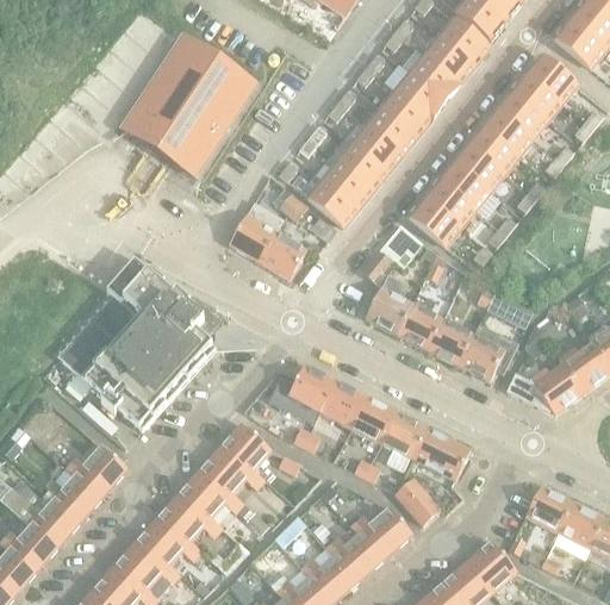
[(321,0),(344,16),(355,0),(321,0)]
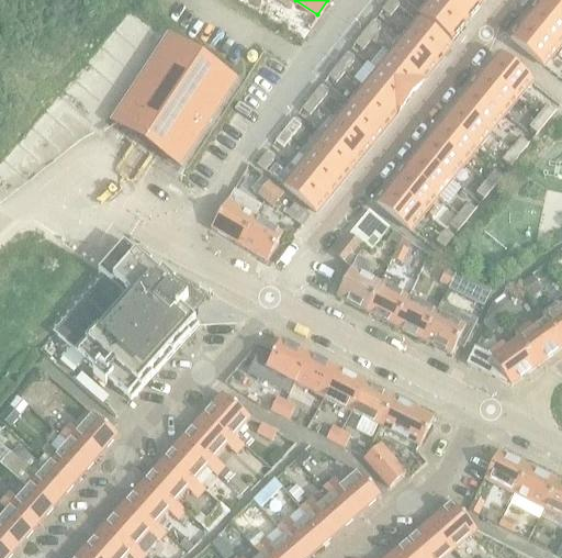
[(386,0),(382,6),(390,12),(398,1),(397,0),(386,0)]
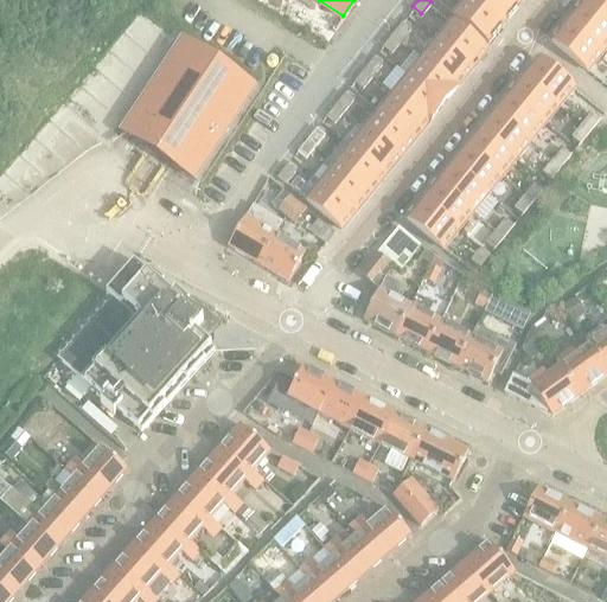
[(487,38),(503,19),(479,0),(460,0),(453,10),(487,38)]
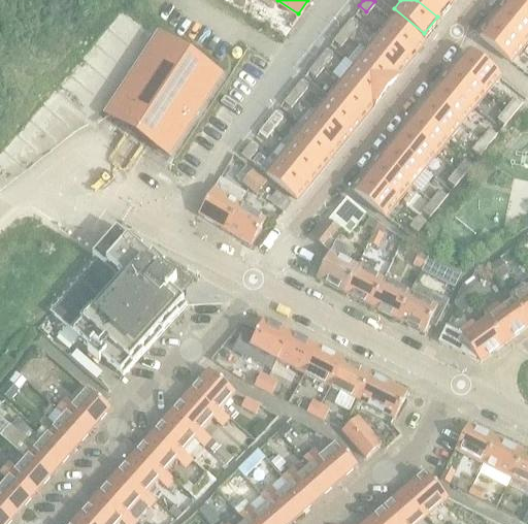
[(417,0),(437,17),(450,1),(449,0),(417,0)]
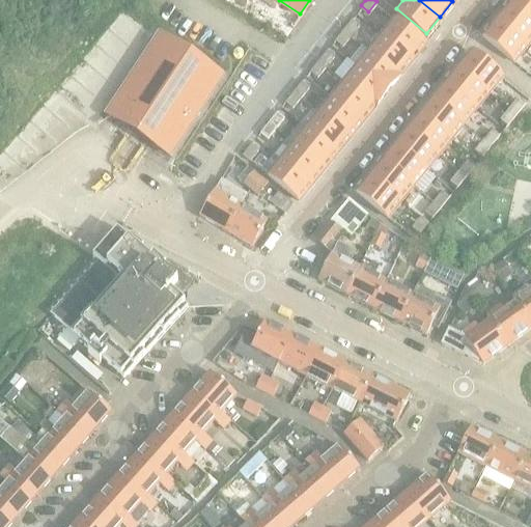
[(509,0),(508,1),(530,19),(530,0),(509,0)]
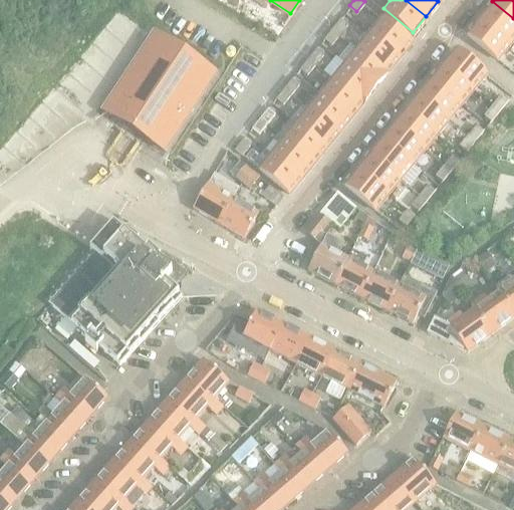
[(510,40),(513,34),(513,18),(492,1),(480,16),(510,40)]
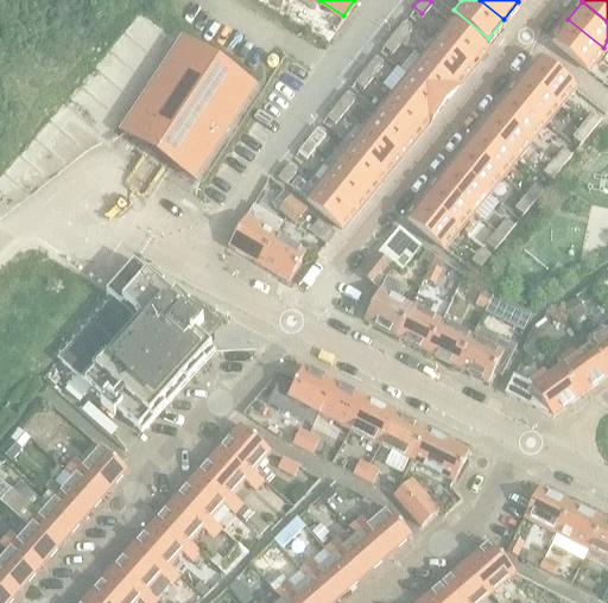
[(394,31),(401,38),(412,26),(404,19),(394,31)]
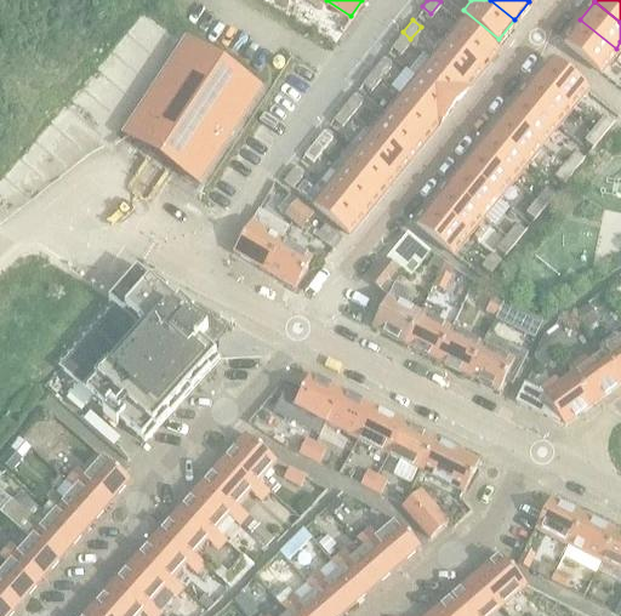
[(446,39),(482,68),(497,49),(461,20),(446,39)]
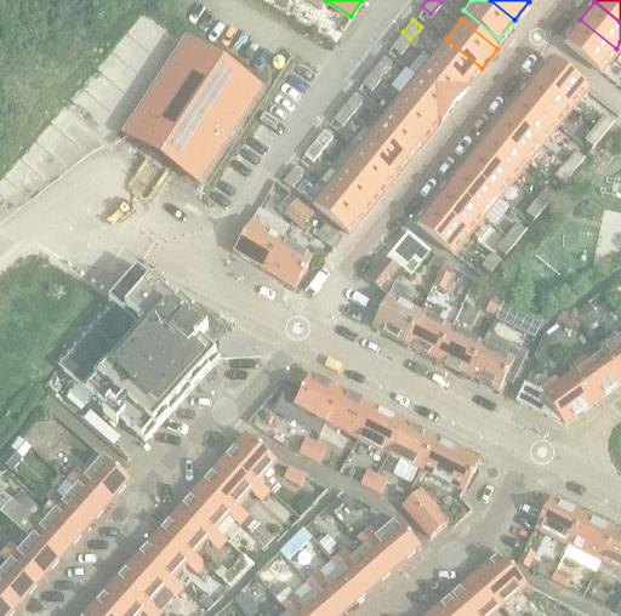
[(600,68),(616,49),(580,20),(564,39),(600,68)]
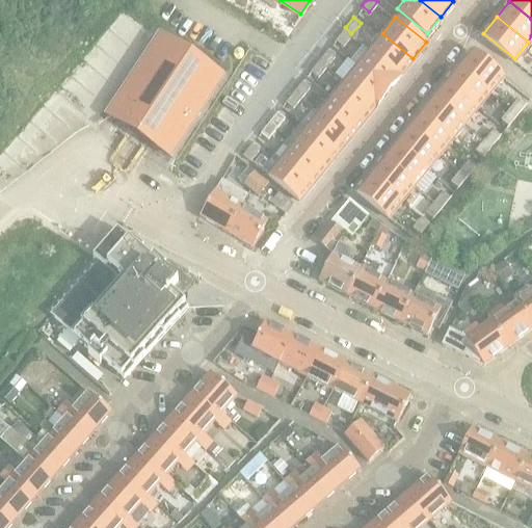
[(335,37),(342,43),(350,33),(343,27),(335,37)]
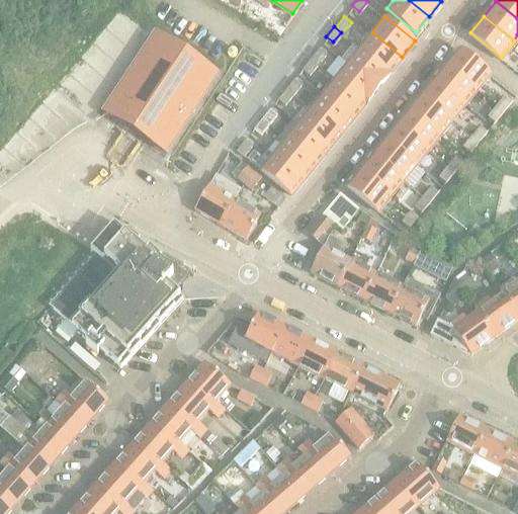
[(154,30),(103,107),(166,150),(217,72),(154,30)]
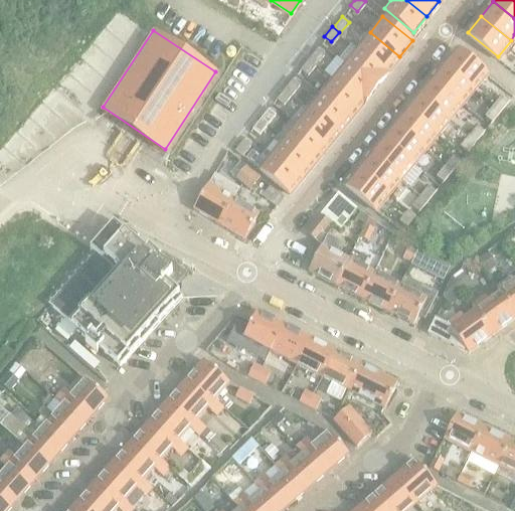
[(357,46),(387,70),(399,56),(370,32),(357,46)]
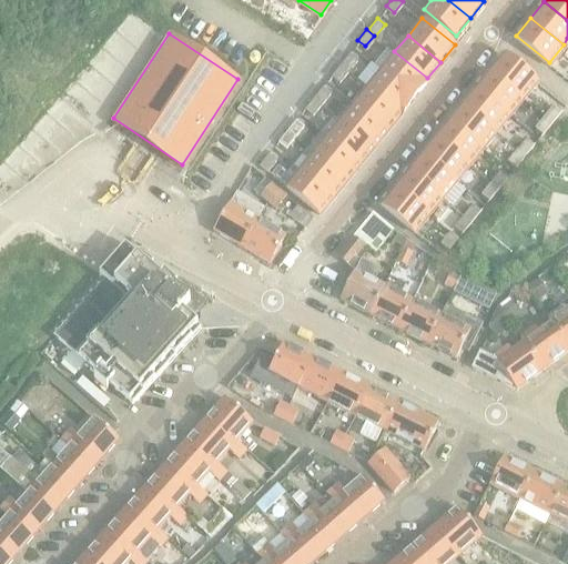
[(341,62),(348,69),(357,58),(351,51),(341,62)]
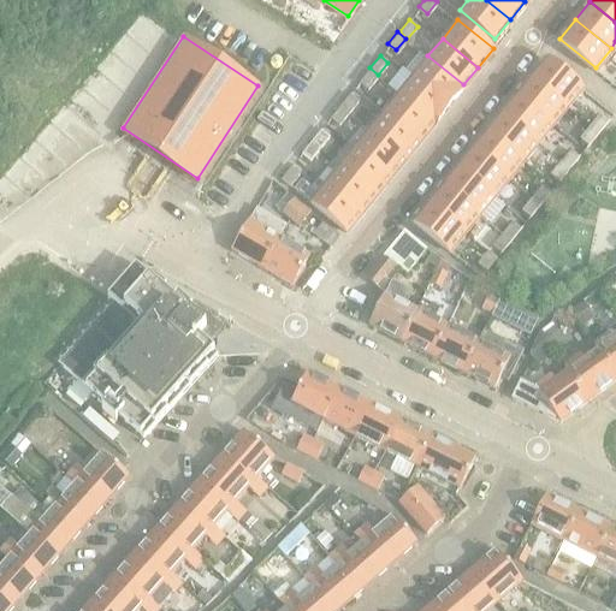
[(449,102),(463,84),(427,55),(413,73),(449,102)]
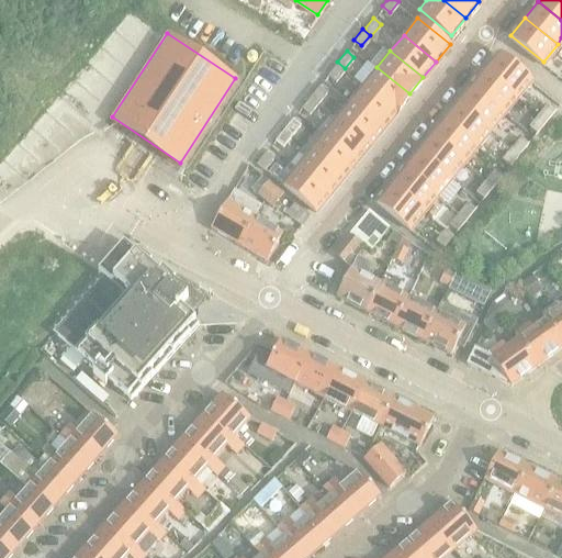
[(484,68),(516,95),(530,78),(498,52),(484,68)]
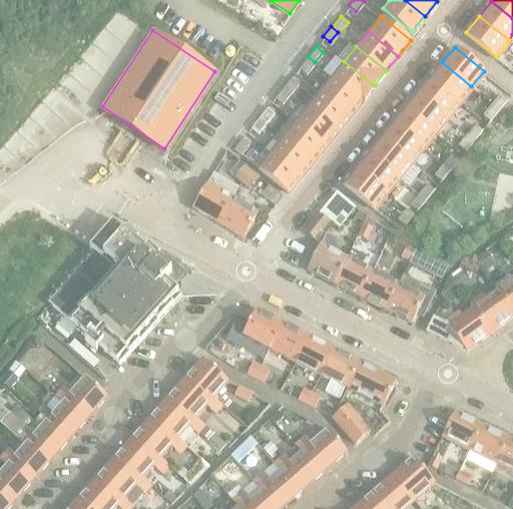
[(307,71),(315,62),(308,56),(300,66),(307,71)]
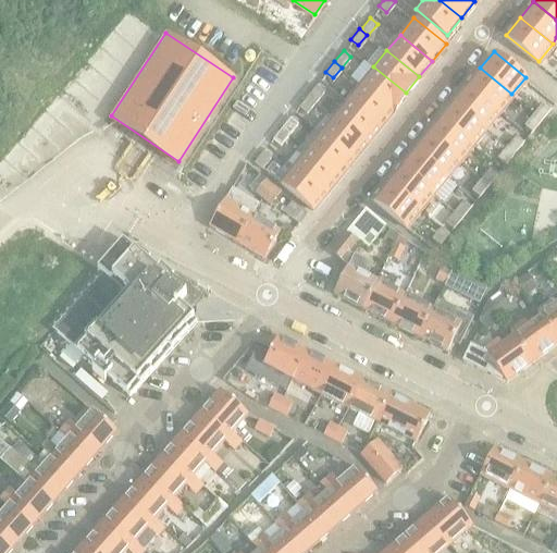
[(360,83),(393,109),(406,93),(373,66),(360,83)]
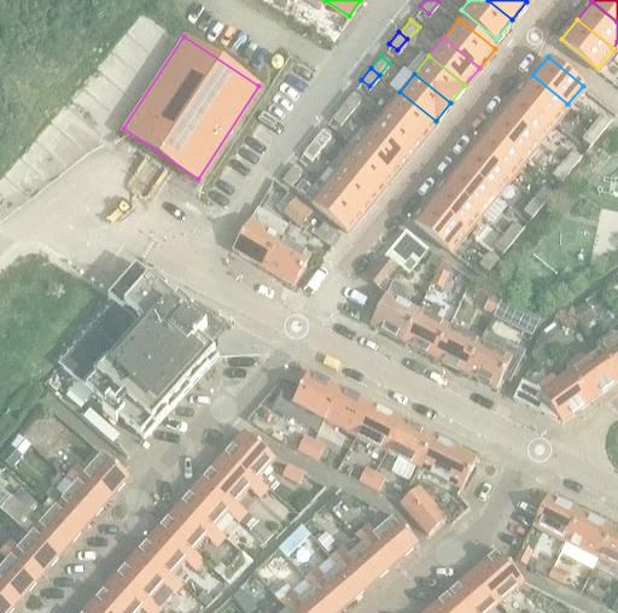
[(532,75),(518,93),(553,122),(567,104),(532,75)]
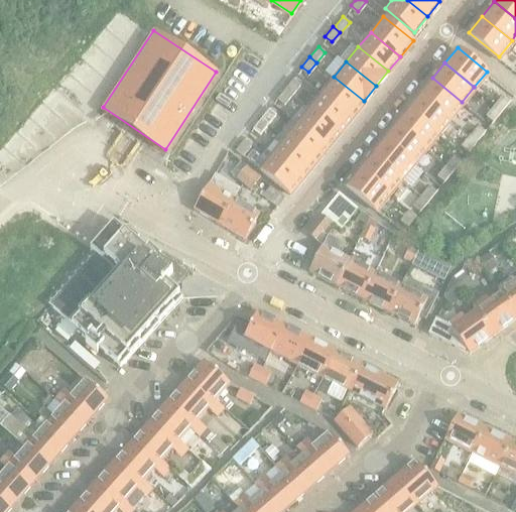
[(285,87),(292,92),(300,82),(293,77),(285,87)]
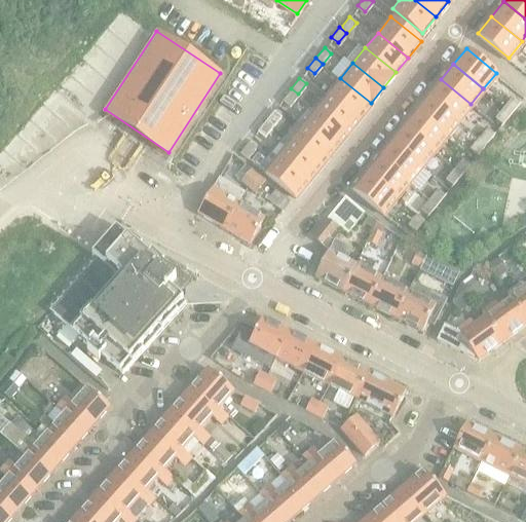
[(358,118),(371,103),(340,78),(328,94),(358,118)]
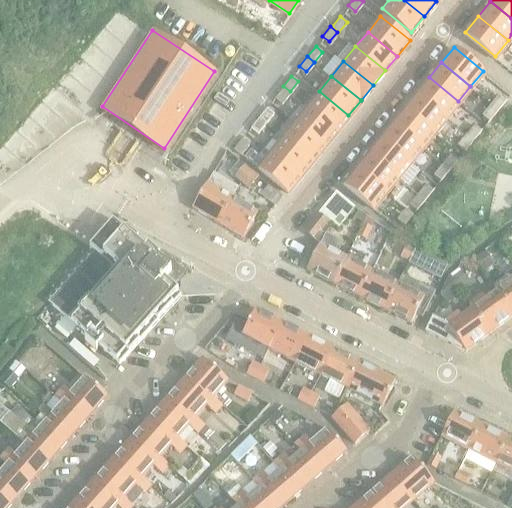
[(458,101),(429,77),(417,92),(446,116),(458,101)]
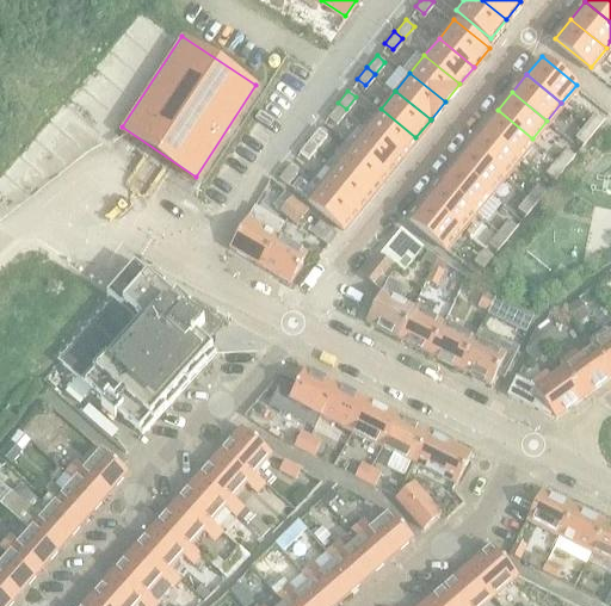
[(337,121),(346,109),(338,103),(328,113),(337,121)]
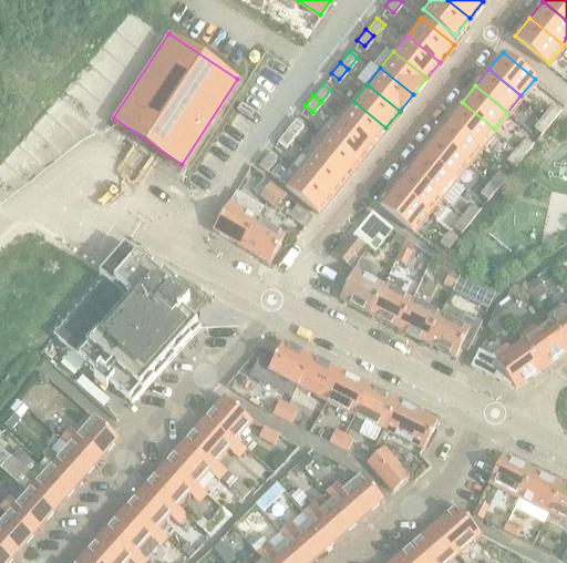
[(372,144),(385,128),(353,101),(340,118),(372,144)]
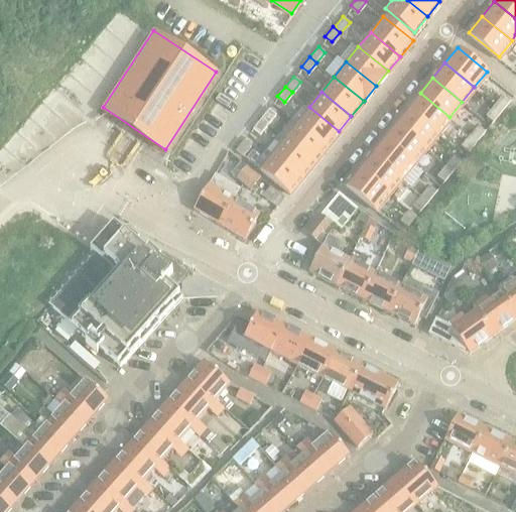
[(420,93),(408,108),(437,132),(449,117),(420,93)]
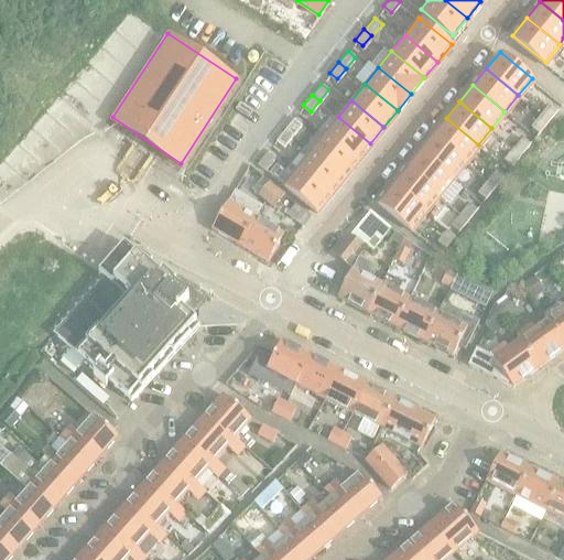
[(550,103),(541,114),(548,119),(557,109),(550,103)]
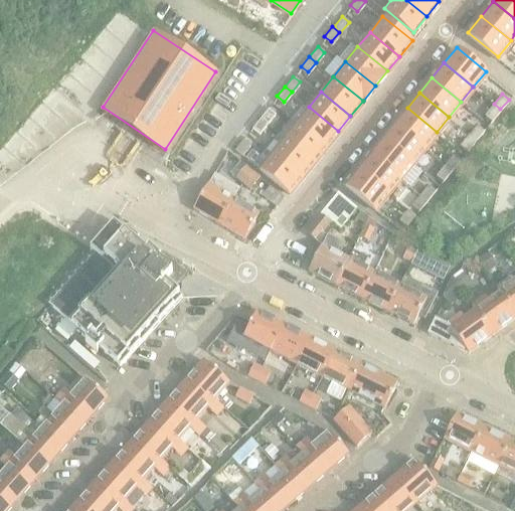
[(500,109),(494,104),(485,114),(492,119),(500,109)]
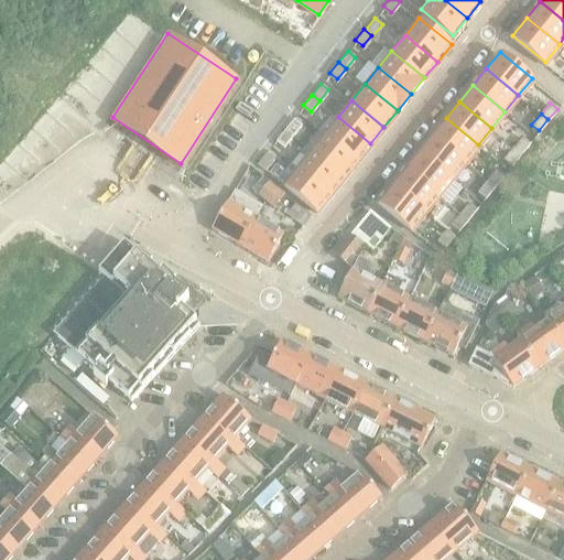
[(285,128),(293,133),(302,122),(294,117),(285,128)]
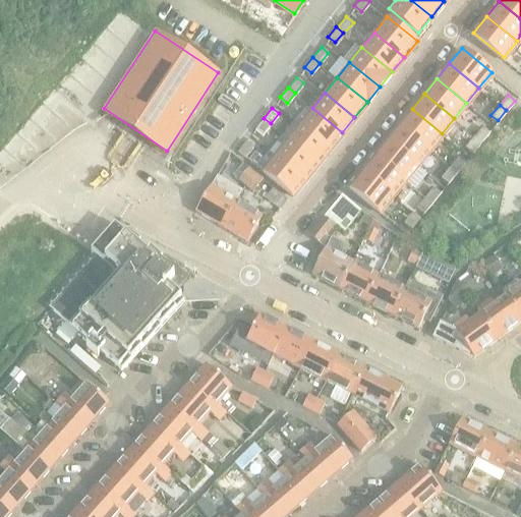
[(312,108),(300,123),(330,148),(342,132),(312,108)]
